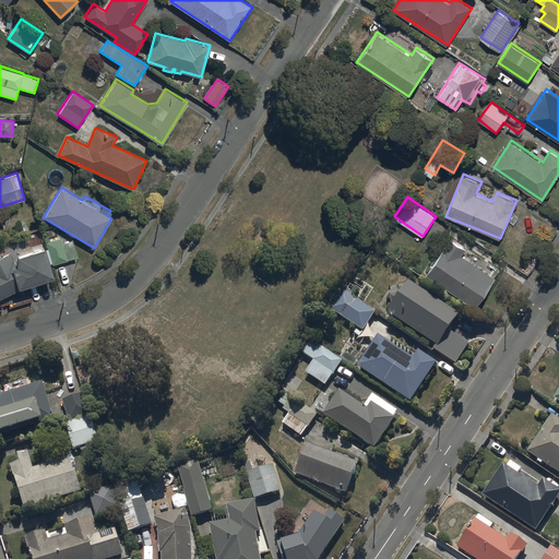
[(451,238),(426,273),(475,307),(496,277),(463,254),(467,249),(451,238)]
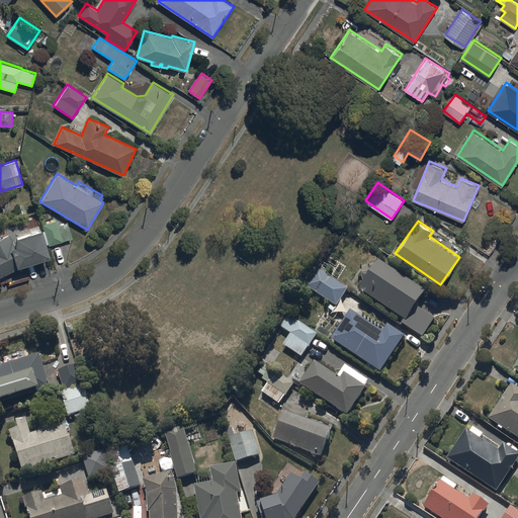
[(51,256),(40,228),(11,237),(9,233),(0,237),(0,277),(20,267),(19,265),(51,256)]
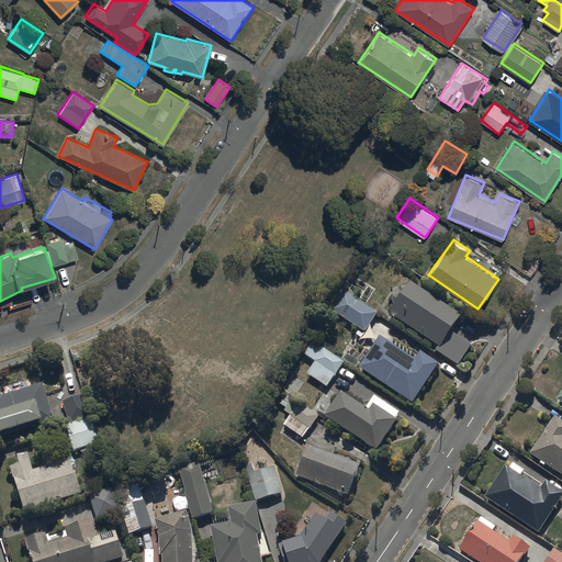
[(409,283),(389,316),(438,347),(435,352),(459,368),(472,347),(451,334),(462,317),(409,283)]
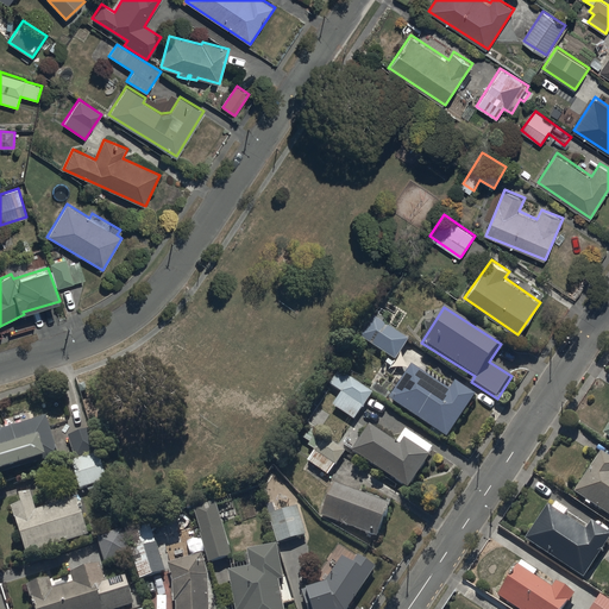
[(374,318),(360,339),(396,362),(409,341),(374,318)]
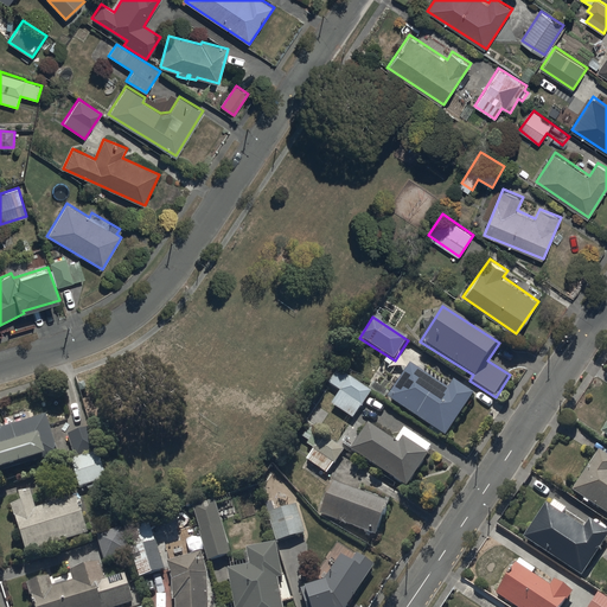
[(411,365),(388,400),(446,439),(475,396),(454,381),(448,390),(411,365)]
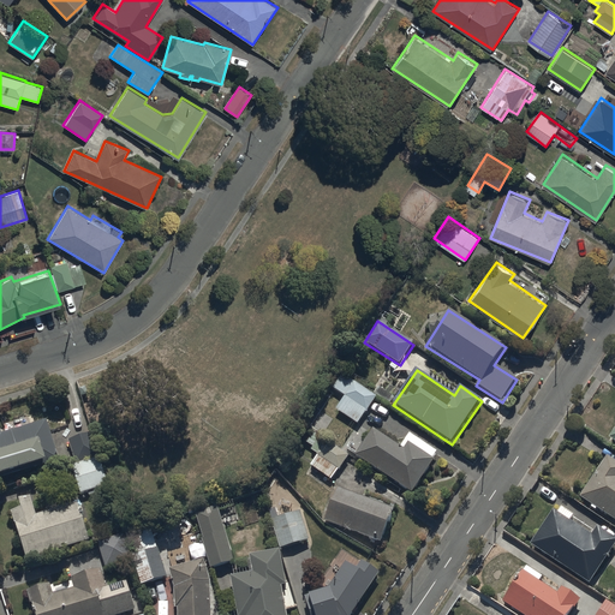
[(344,398),(335,411),(358,425),(376,398),(341,375),(332,389),(344,398)]
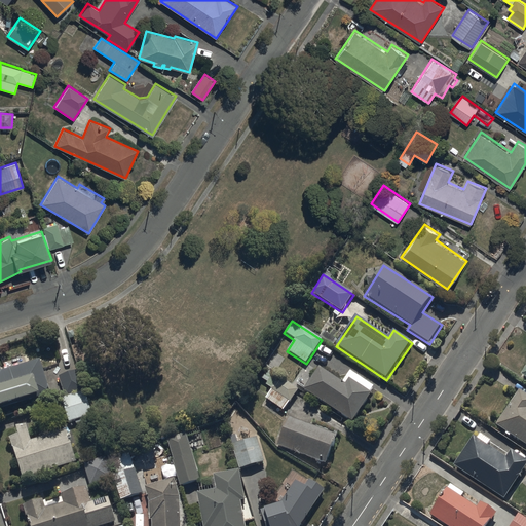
[(2,373),(0,365),(0,411),(51,396),(41,362),(2,373)]
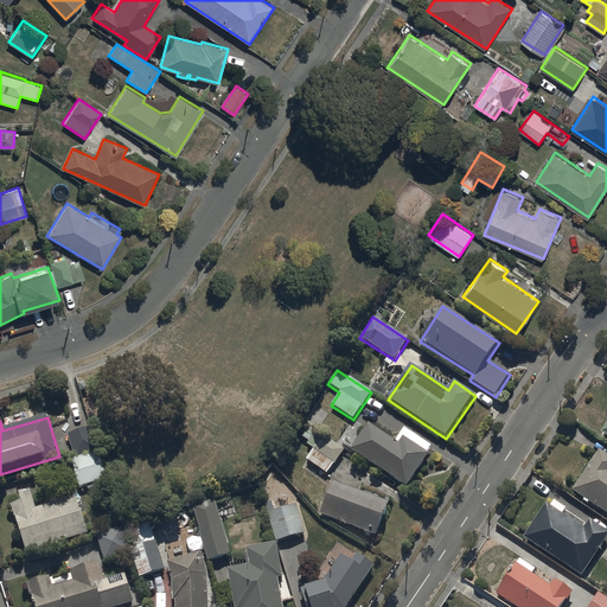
[(369,425),(351,452),(407,490),(429,457),(427,454),(432,448),(403,429),(395,442),(369,425)]
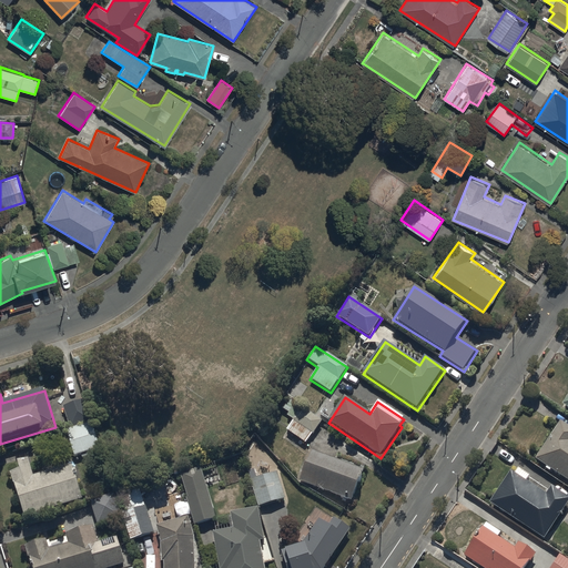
[(87,402),(64,408),(71,429),(93,422),(87,402)]
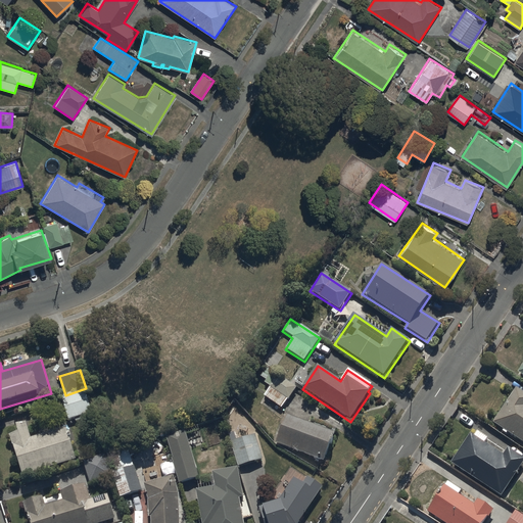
[(281,410),(296,388),(279,375),(264,396),(268,399),(263,407),(273,414),(278,407),(281,410)]
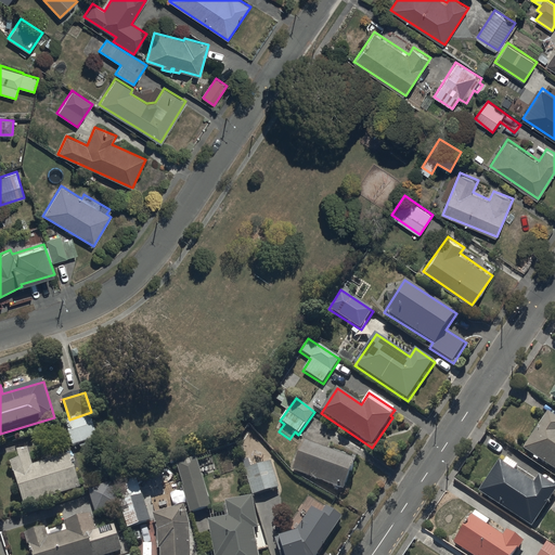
[(92,413),(64,422),(72,448),(100,439),(92,413)]
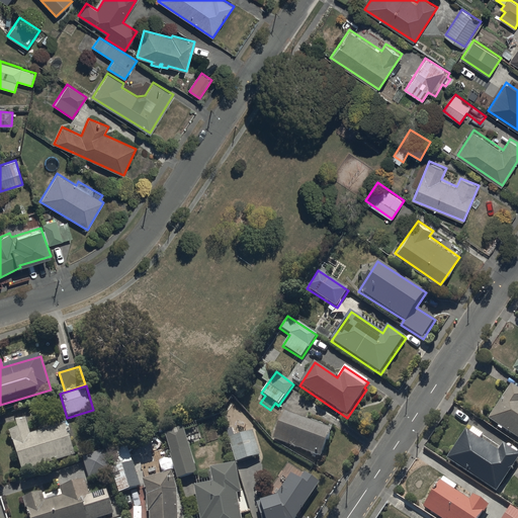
[(517,389),(512,385),(489,421),(517,440),(517,389)]
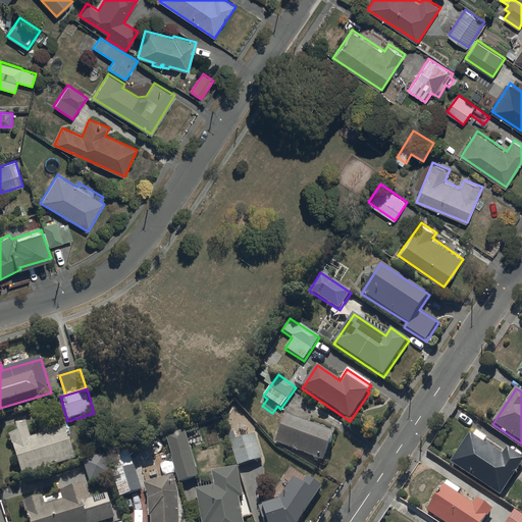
[(286,415),(275,445),(321,463),(333,433),(286,415)]
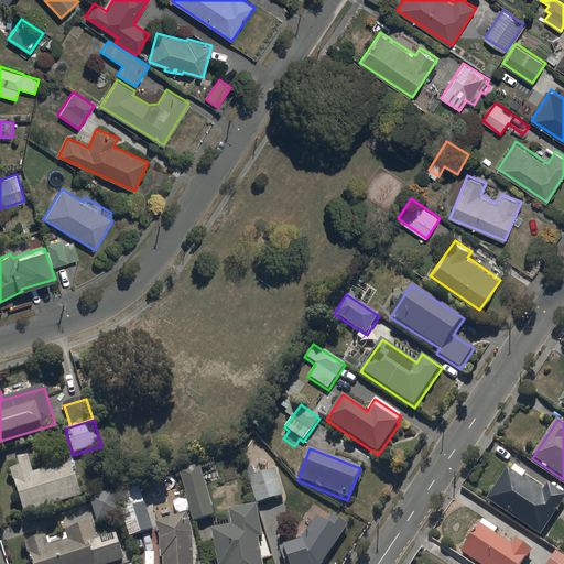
[(32,469),(12,475),(25,516),(83,498),(76,475),(78,474),(76,469),(74,469),(72,462),(34,474),(32,469)]
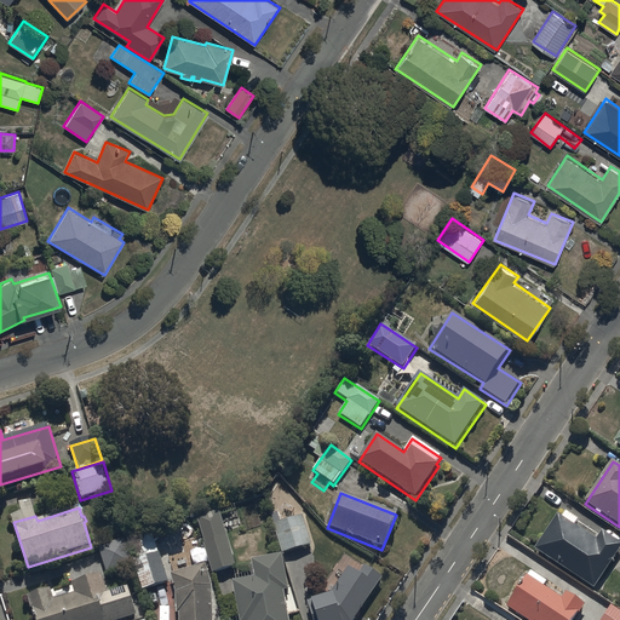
[(557,516),(534,551),(595,591),(619,552),(619,544),(568,510),(562,518),(557,516)]
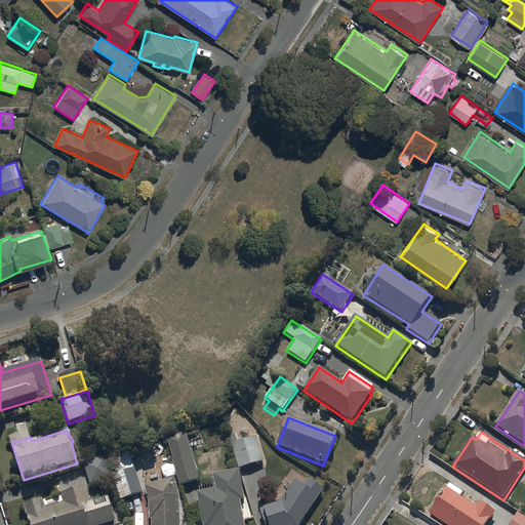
[(201,481),(187,434),(166,440),(180,487),(201,481)]
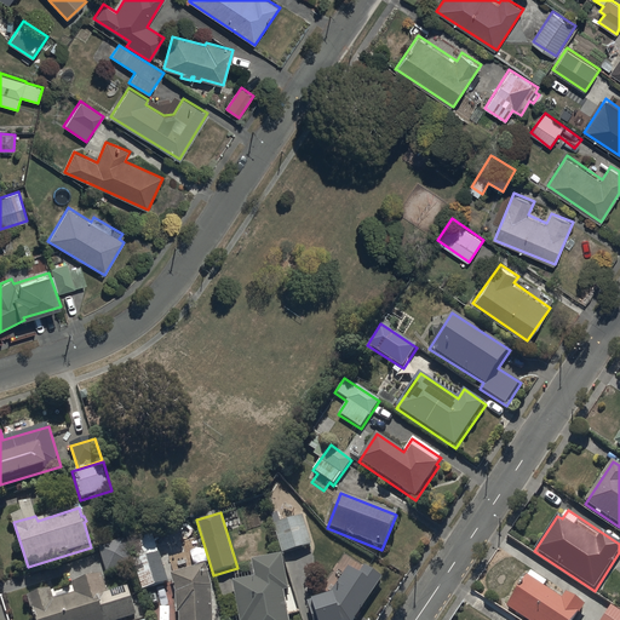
[(304,515),(273,524),(282,555),(314,546),(304,515)]
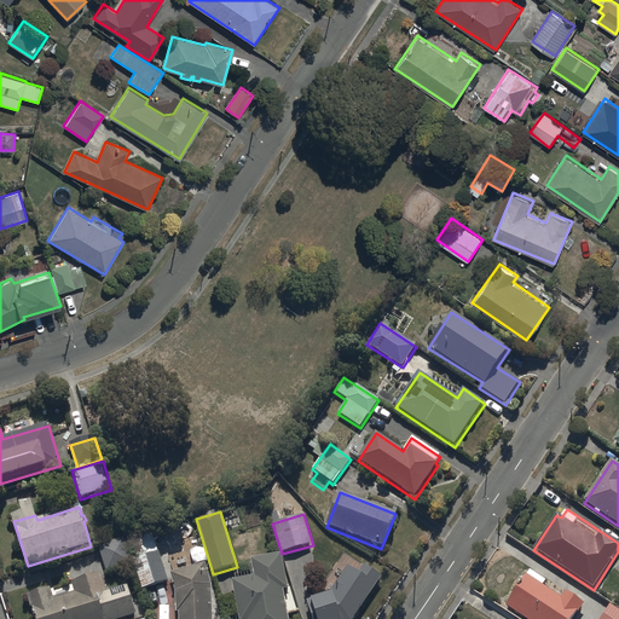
[(128,543),(143,591),(169,583),(161,553),(158,554),(152,536),(128,543)]
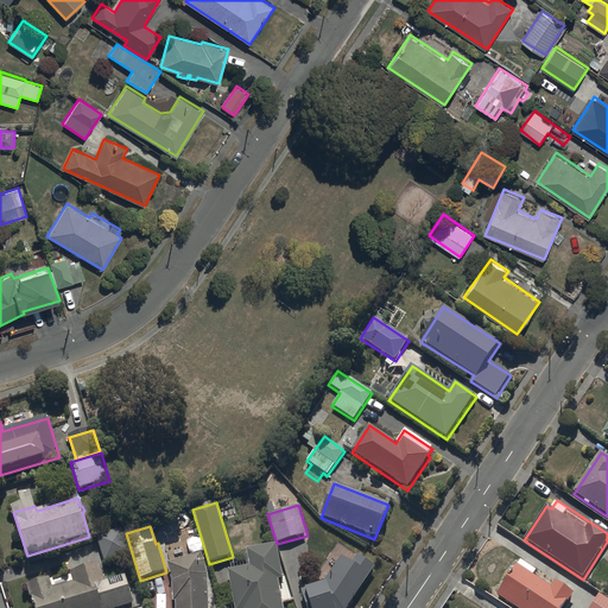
[(124,530),(96,537),(105,564),(131,556),(124,530)]
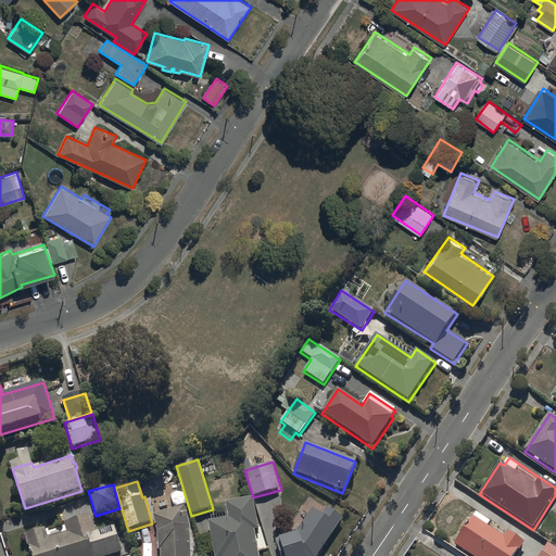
[(253,498),(226,504),(228,519),(209,522),(214,555),(258,555),(254,531),(258,531),(253,498)]
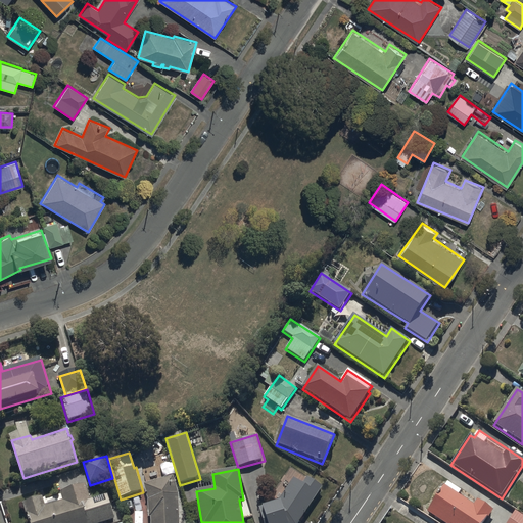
[(284,494),(278,504),(259,509),(264,522),(299,522),(323,488),(306,478),(302,483),(287,473),(276,489),(284,494)]
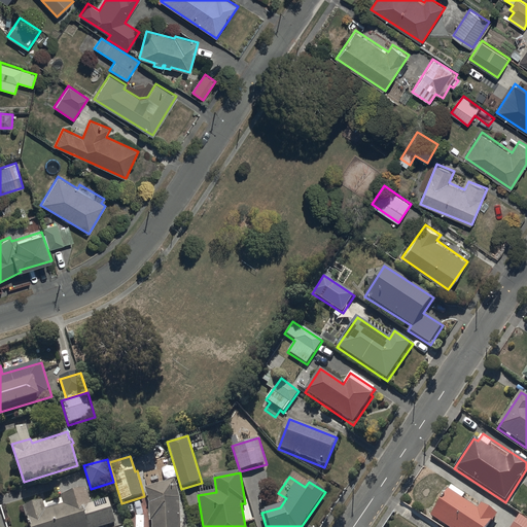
[(144,489),(148,504),(149,523),(153,523),(152,526),(181,526),(181,499),(176,480),(144,489)]
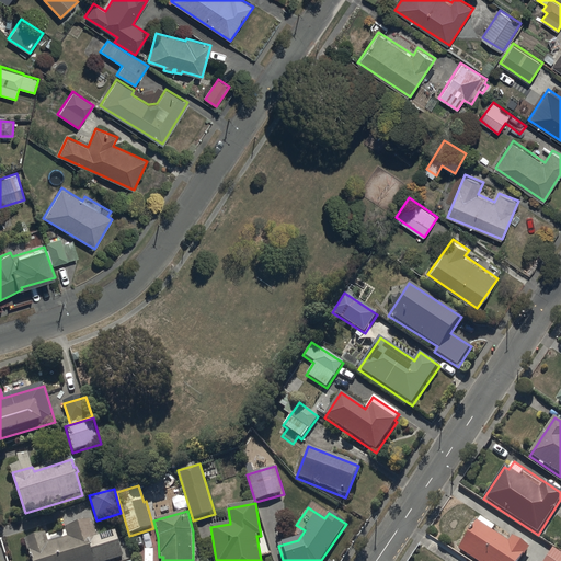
[(481,518),(459,551),(473,560),(521,560),(529,548),(512,537),(508,542),(492,531),(495,527),(481,518)]
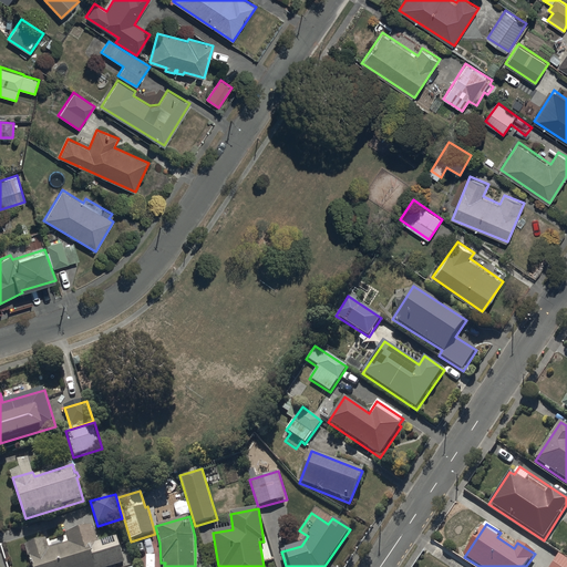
[(116,566),(125,565),(116,537),(99,543),(93,527),(66,536),(69,544),(50,549),(48,539),(26,546),(32,566),(116,566)]
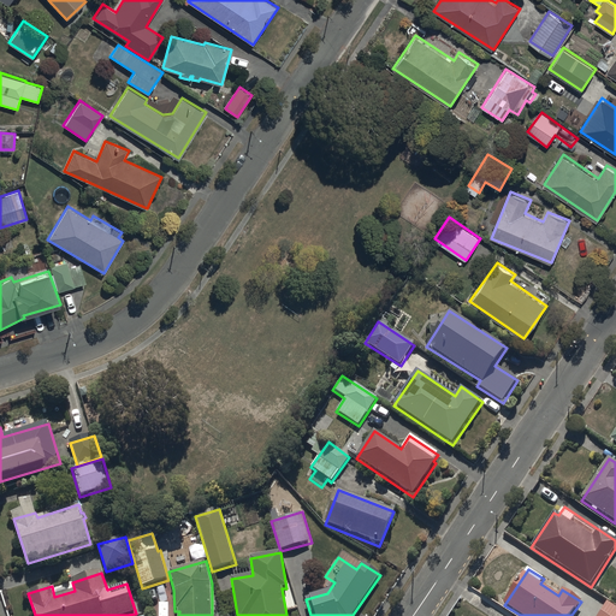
[(615,615),(615,609),(606,603),(597,615),(615,615)]
